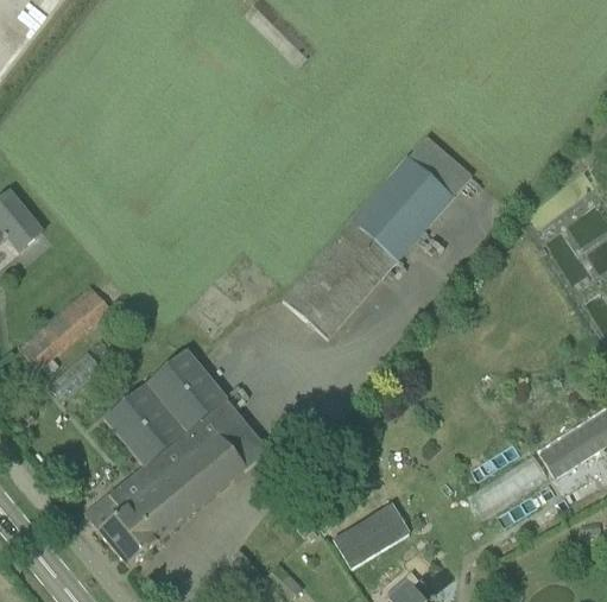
[(328,338),(454,196),(473,176),(427,135),(284,299),(328,338)]
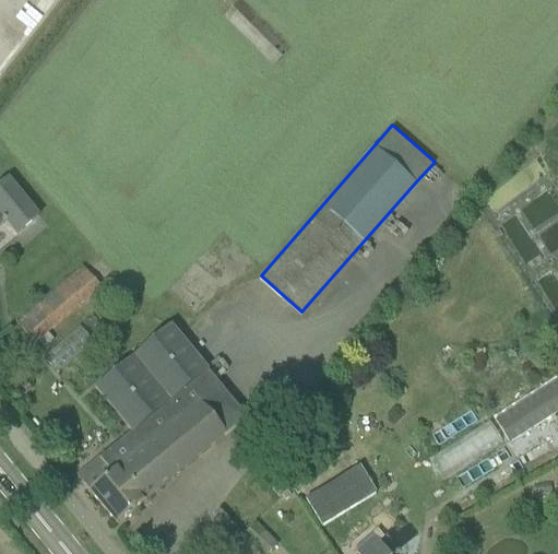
[(0,224),(7,219),(18,233),(42,214),(10,176),(0,184),(0,224)]
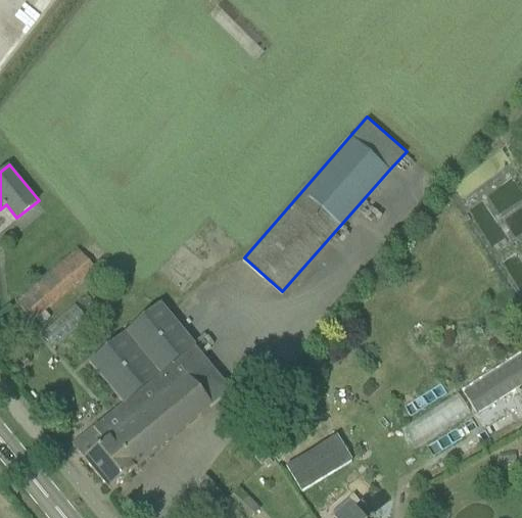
[(78,244),(16,299),(33,318),(94,263),(78,244)]
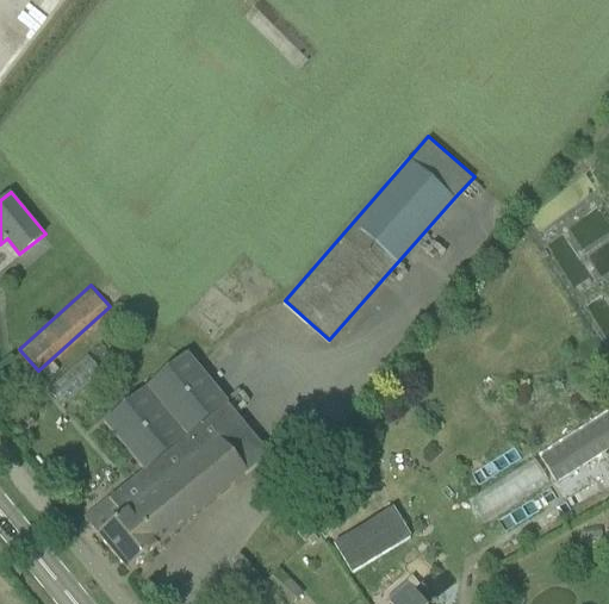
[(271,452),(188,352),(105,419),(144,468),(110,497),(123,514),(99,533),(129,568),(248,471),(271,452)]
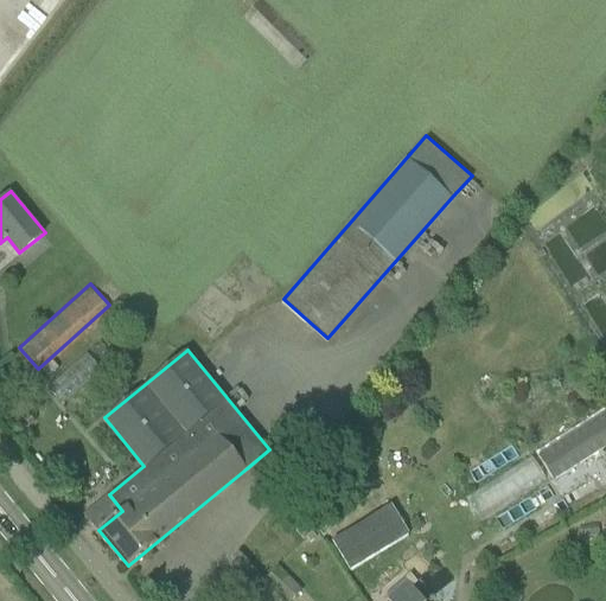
[(49,384),(62,398),(97,366),(84,352),(49,384)]
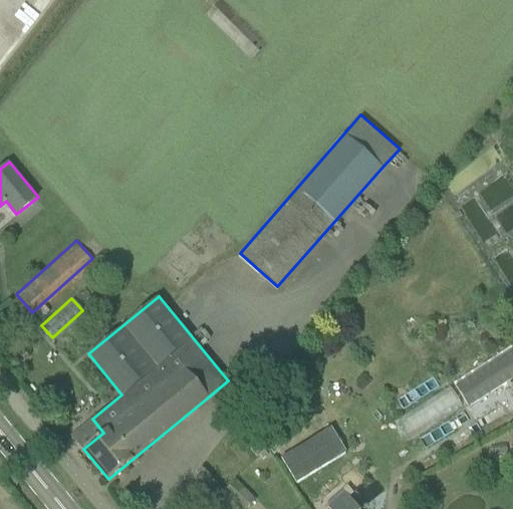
[(512,346),(456,383),(470,405),(512,377),(512,346)]
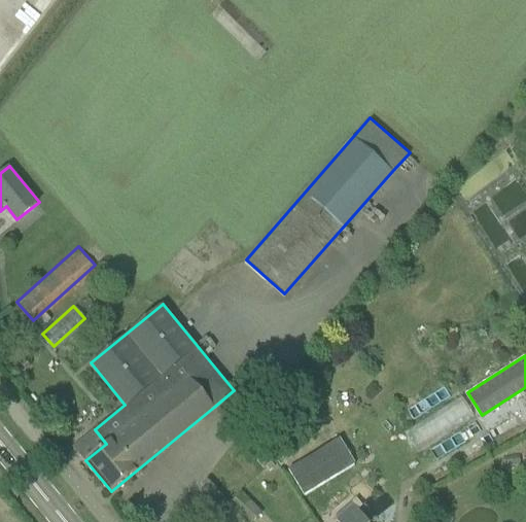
[(338,433),(291,471),(311,493),(356,456),(338,433)]
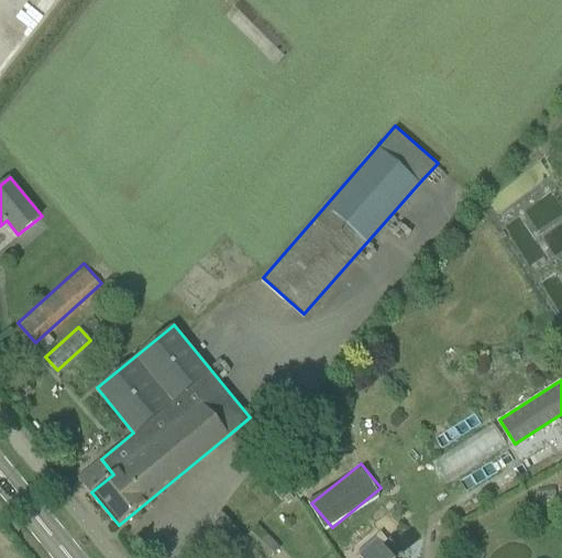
[(283,499),(295,488),(287,480),(275,490),(283,499)]
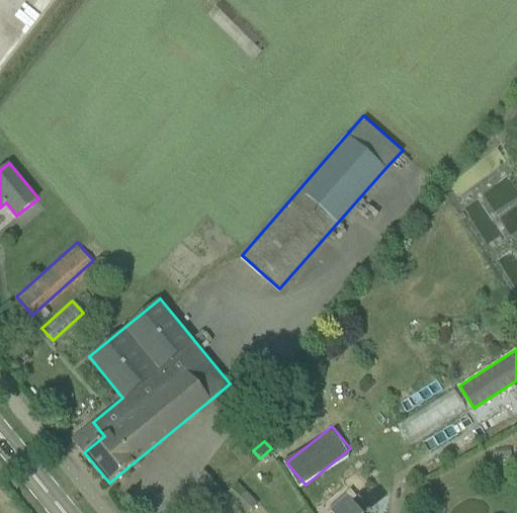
[(511,444),(495,446),(496,455),(512,453),(511,444)]
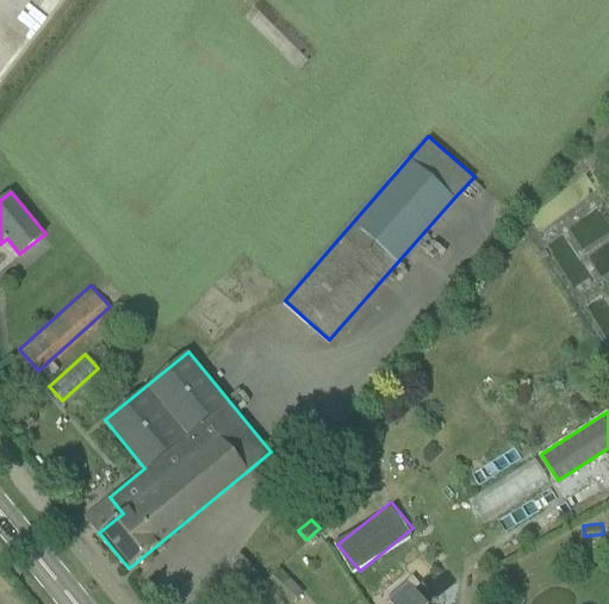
[(265,581),(284,603),(290,603),(303,592),(280,567),(265,581)]
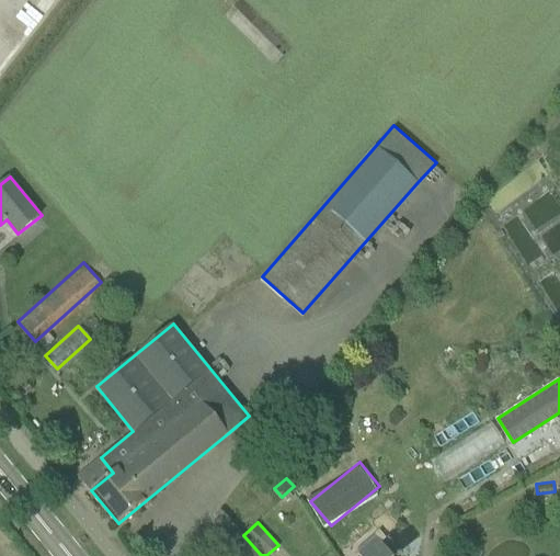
[(363,555),(395,555),(396,555),(383,540),(387,536),(380,528),(375,532),(379,536),(360,553),(363,555)]
